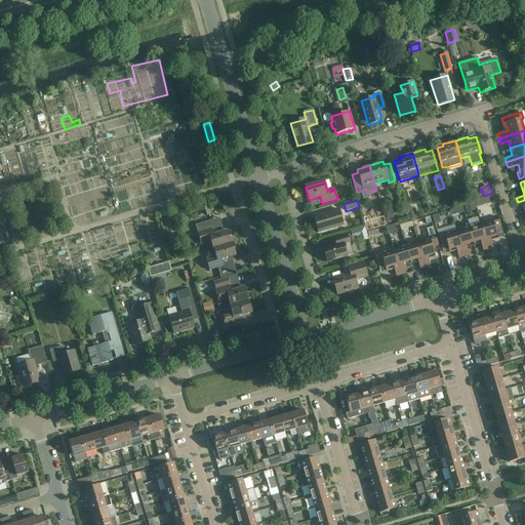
[(463,205),(466,212),(476,209),(474,202),(463,205)]
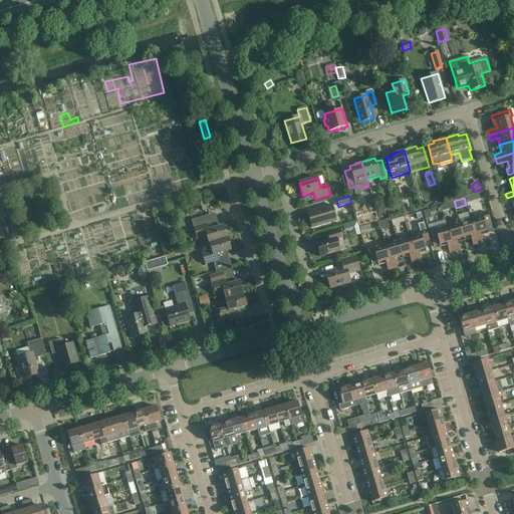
[(400,216),(408,214),(405,204),(398,206),(400,216)]
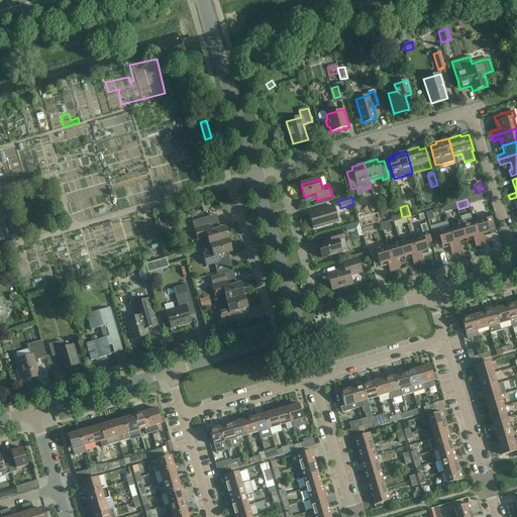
[(314,229),(338,222),(333,206),(309,213),(314,229)]
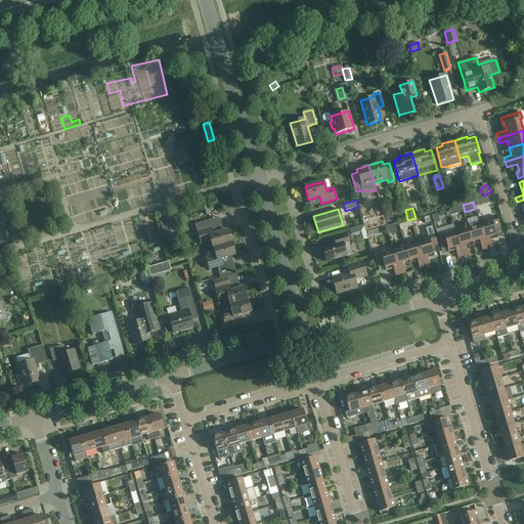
[(440,222),(437,214),(431,216),(434,224),(440,222)]
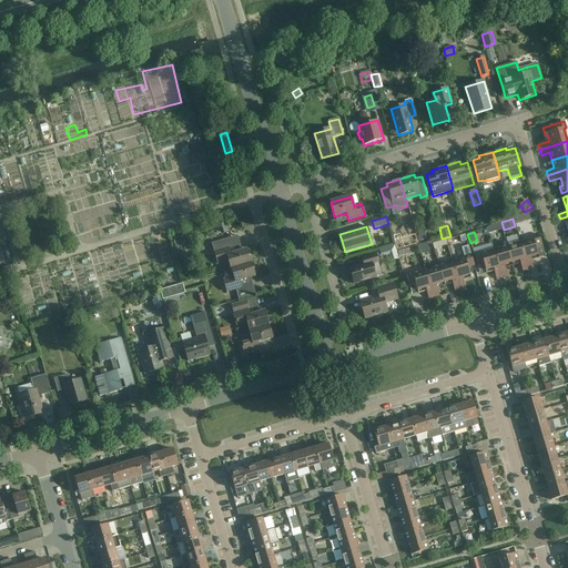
[(545,254),(539,235),(533,237),(533,239),(519,243),(528,271),(534,270),(530,259),(545,254)]
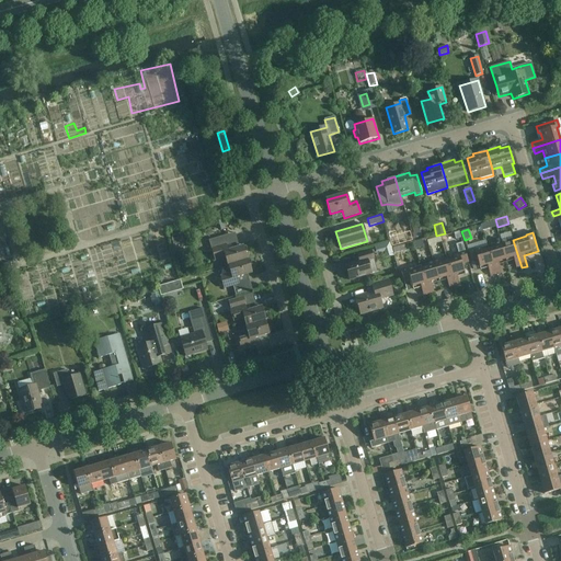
[(228,266),(247,260),(243,247),(228,251),(224,237),(208,241),(215,261),(225,258),(228,266)]
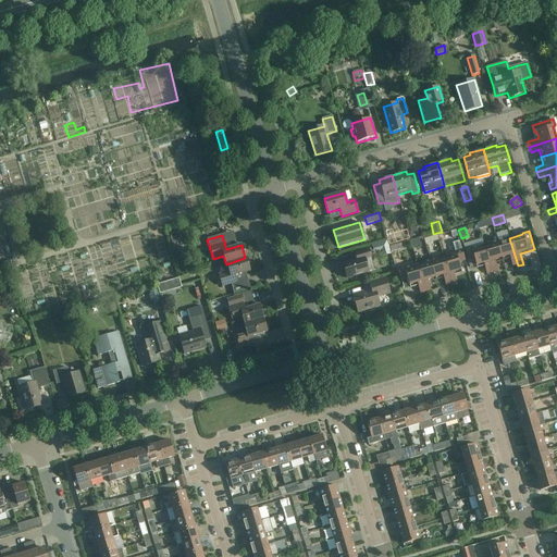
[(418,238),(417,239),(410,240),(411,247),(420,245),(418,238)]
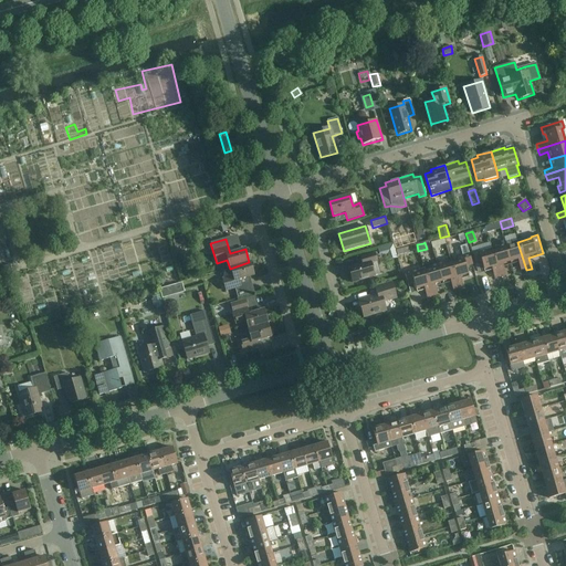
[(521,271),(526,270),(517,242),(505,245),(510,262),(517,260),(521,271)]
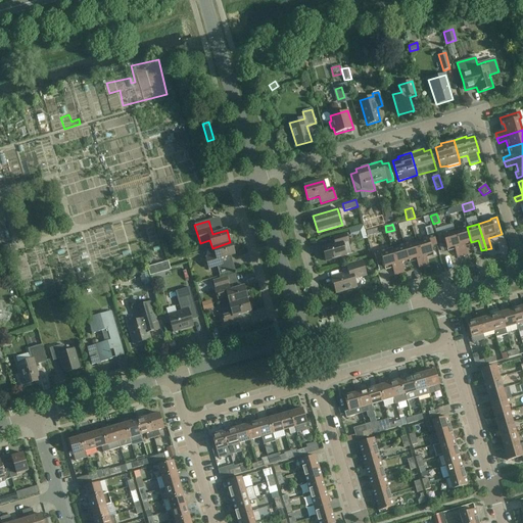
[(350,229),(350,231),(351,235),(359,233),(361,238),(365,237),(367,237),(363,226),(350,229)]
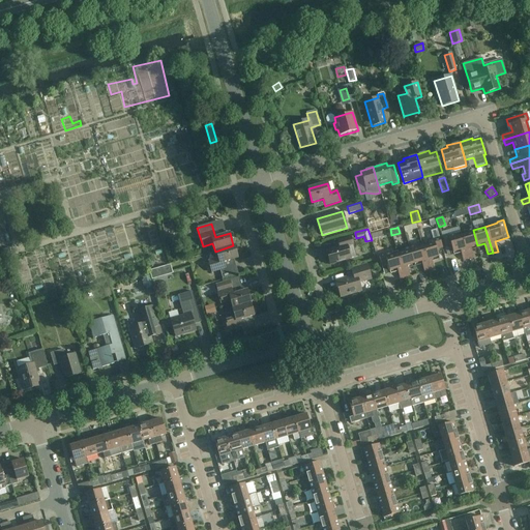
[(442,248),(437,230),(431,232),(433,240),(434,241),(421,245),(430,271),(435,270),(432,260),(439,258),(436,251),(442,248)]
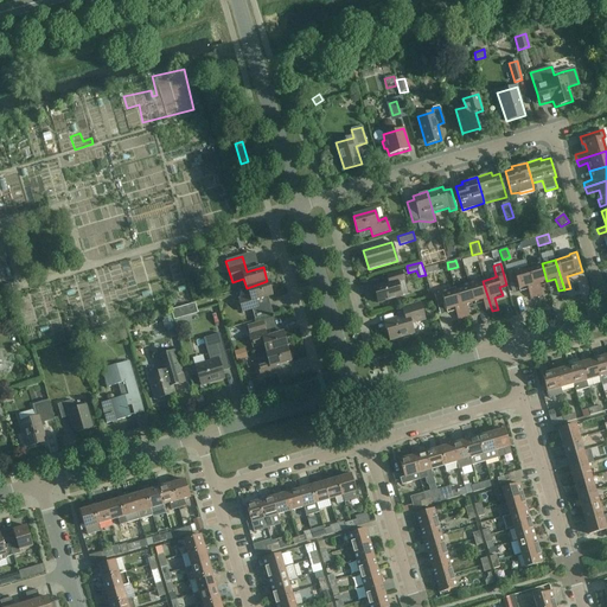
[(528,267),(536,298),(542,295),(538,283),(547,281),(542,263),(528,267)]
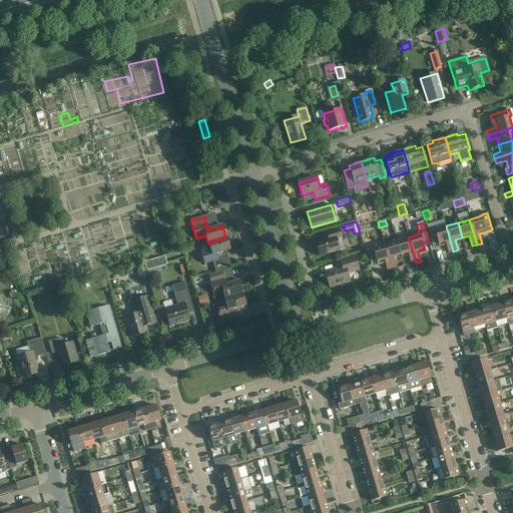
[(449,252),(453,251),(446,225),(434,229),(434,227),(428,229),(431,239),(437,237),(439,244),(446,242),(449,252)]
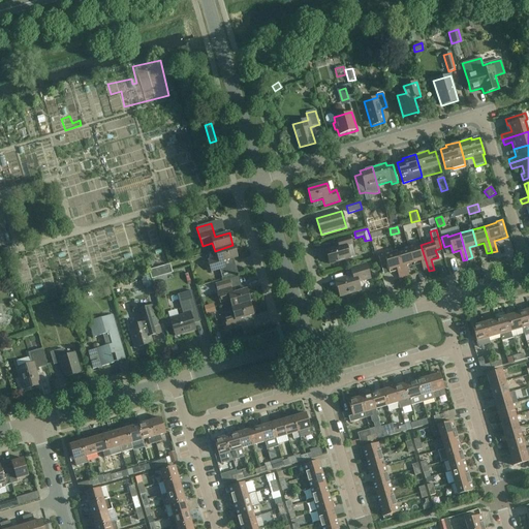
[(352,246),(350,237),(337,241),(339,247),(325,250),(330,265),(350,258),(346,247),(352,246)]
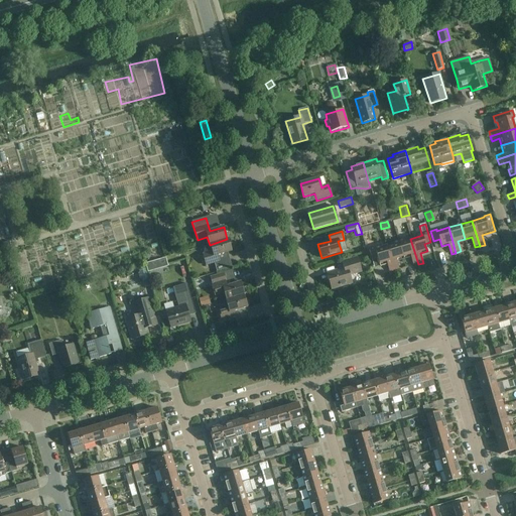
[(227,239),(210,245),(212,252),(203,255),(206,265),(220,261),(218,255),(232,251),(228,239),(227,239)]
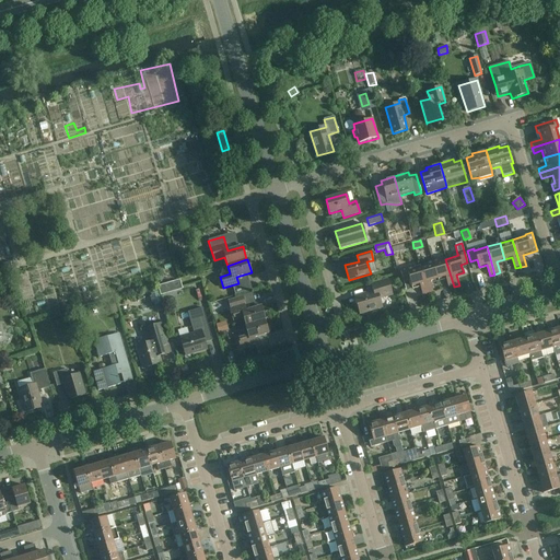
[(448,288),(454,287),(445,259),(432,263),(438,279),(445,277),(448,288)]
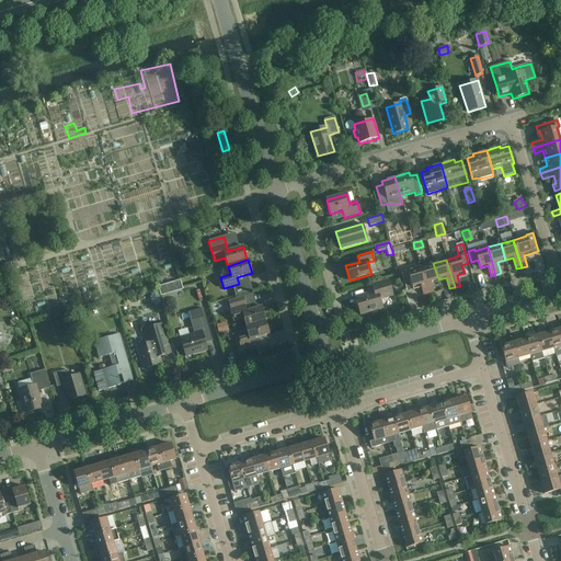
[(421,266),(428,295),(434,293),(431,282),(438,279),(433,263),(421,266)]
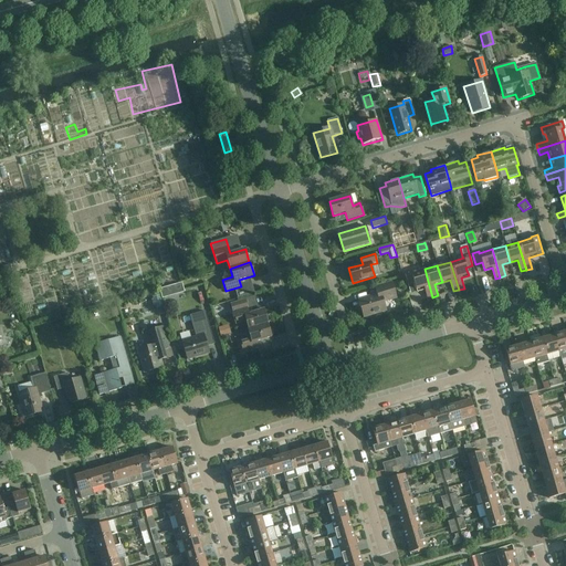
[(427,299),(432,297),(425,269),(411,273),(411,271),(405,273),(408,284),(413,282),(416,290),(423,287),(427,299)]
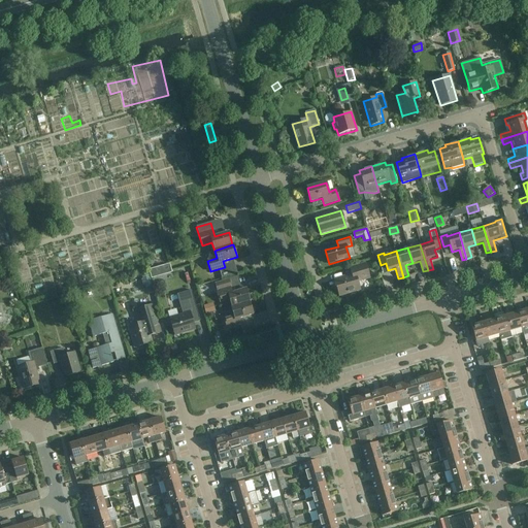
[(152,278),(172,272),(169,264),(149,270),(152,278)]
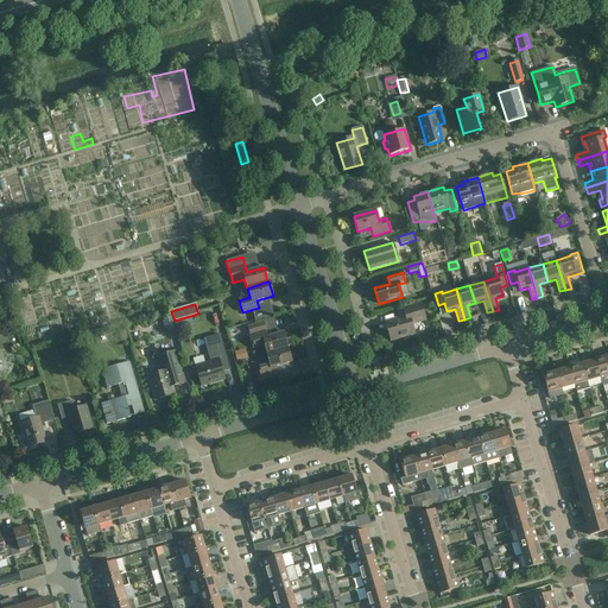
[(426,321),(420,304),(403,309),(405,317),(385,323),(385,324),(386,323),(391,340),(390,340),(390,341),(415,334),(415,333),(413,334),(411,325),(426,321)]
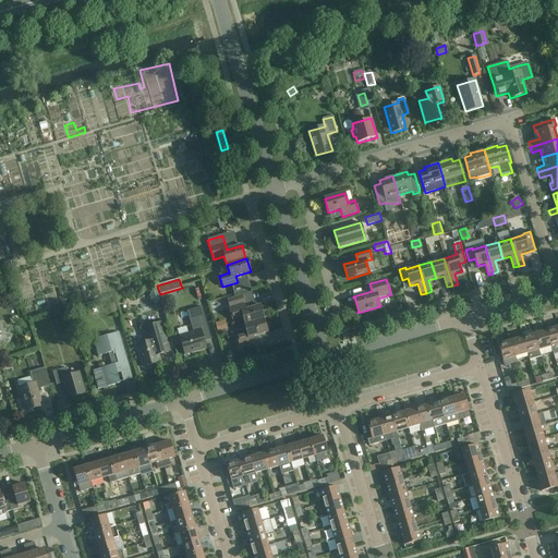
[(154,305),(160,303),(157,291),(149,292),(150,295),(149,296),(150,302),(153,302),(154,305)]
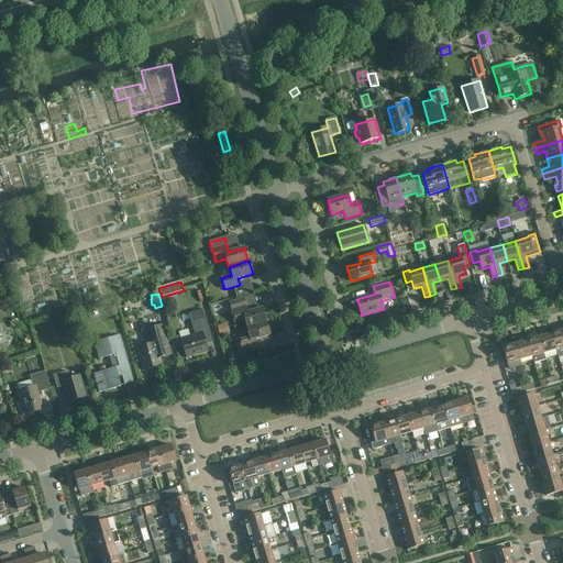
[(244,319),(246,328),(266,322),(263,308),(247,313),(245,307),(246,307),(244,299),(229,304),(231,310),(230,311),(234,322),(244,319)]
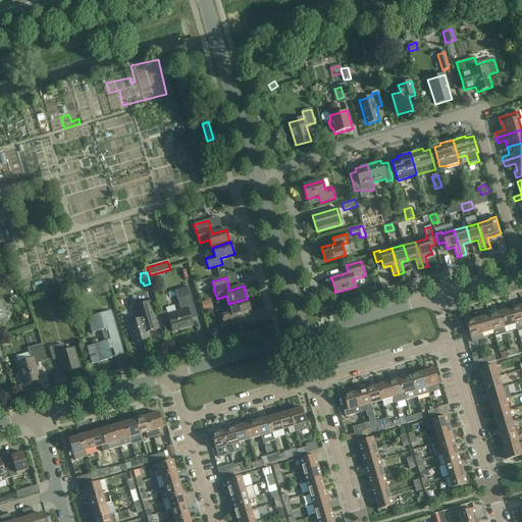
[(171,328),(172,332),(179,330),(194,326),(191,316),(196,315),(197,315),(189,288),(174,291),(177,299),(180,311),(167,315),(171,328)]
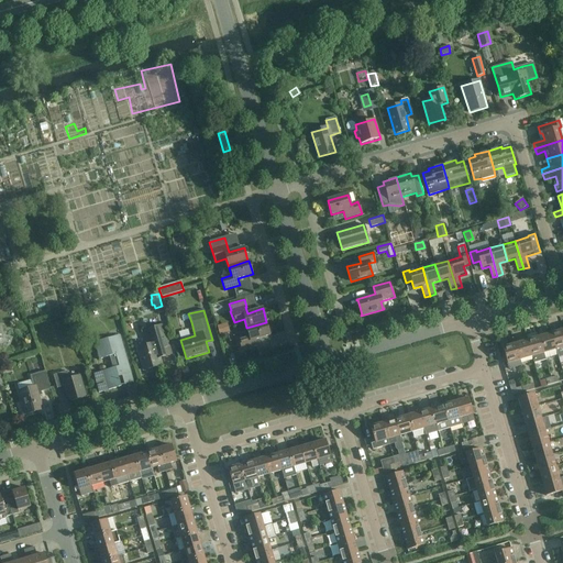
[(266,322),(246,328),(249,337),(238,339),(242,351),(256,346),(255,340),(269,335),(266,322)]
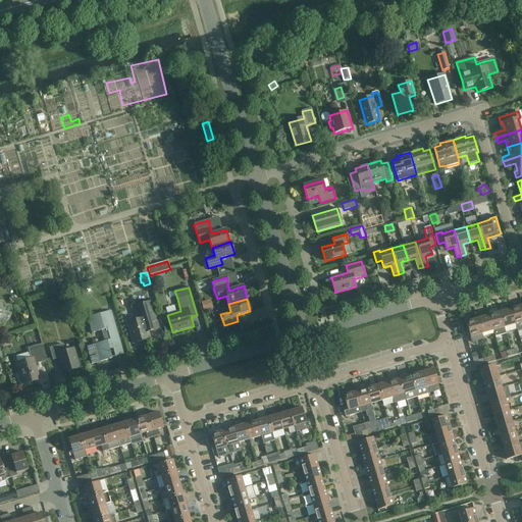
[(203,310),(213,308),(210,301),(202,303),(203,310)]
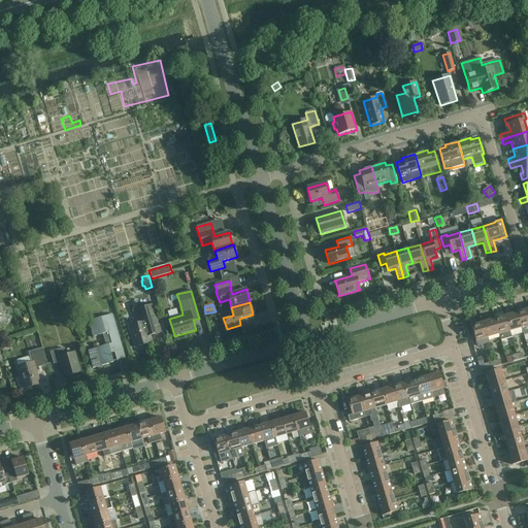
[(136,310),(140,324),(129,327),(135,348),(152,342),(150,336),(160,332),(153,305),(136,310)]
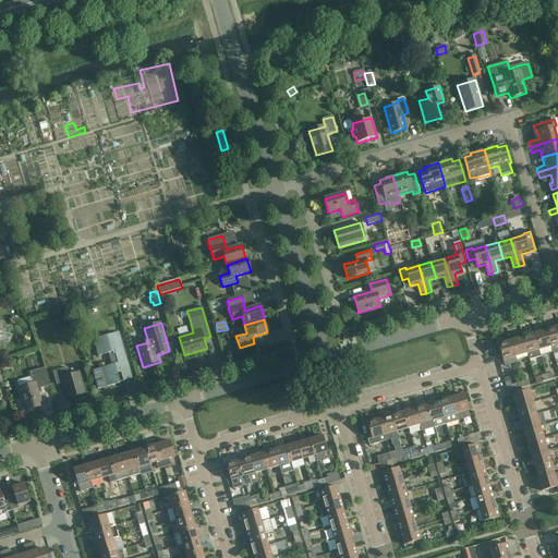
[(546,330),(553,352),(553,353),(557,351),(557,327),(546,330)]
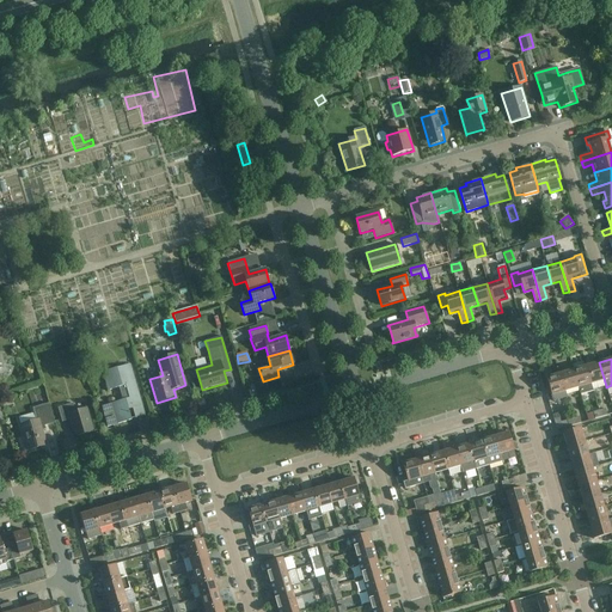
[(586,366),(592,384),(591,384),(593,390),(606,386),(599,362),(586,366)]
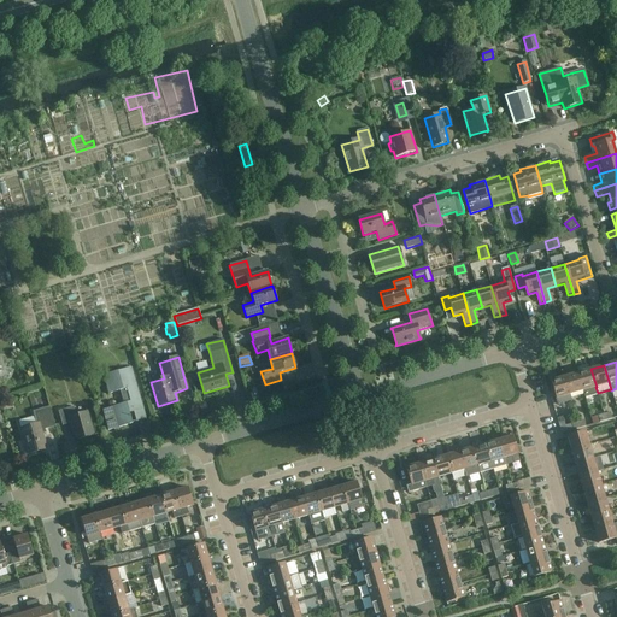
[(123,404),(112,407),(103,410),(109,430),(118,428),(133,424),(129,411),(133,410),(134,412),(144,409),(131,368),(104,376),(109,394),(119,391),(123,404)]
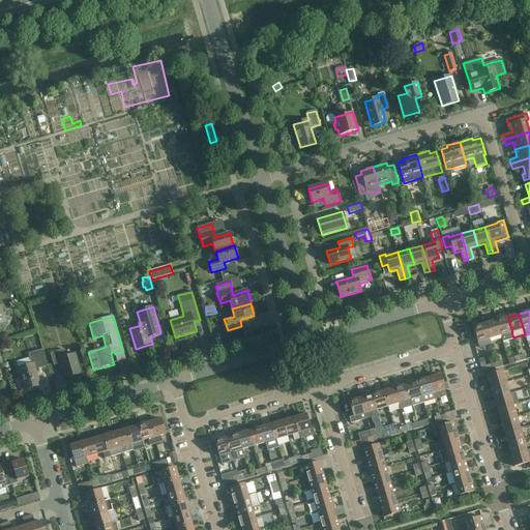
[(496,321),(501,336),(502,342),(513,339),(513,337),(511,332),(512,332),(507,317),(496,321)]
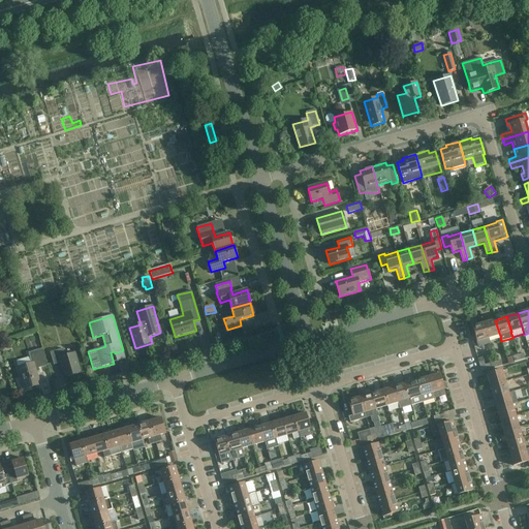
[(484,323),(489,339),(500,336),(495,320),(484,323)]
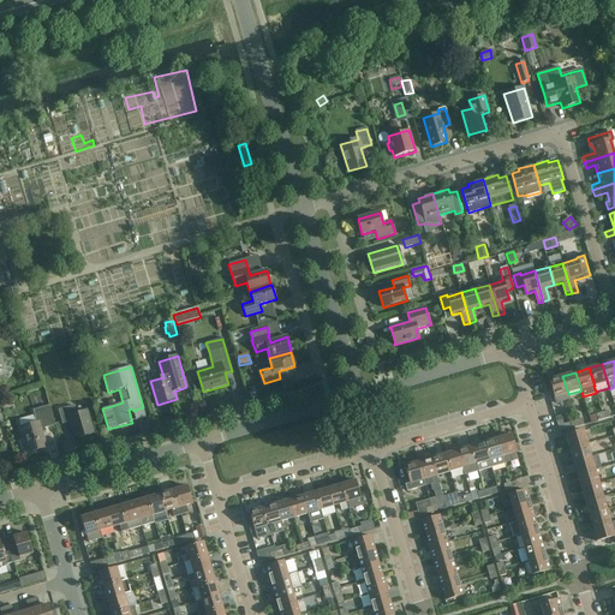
[(549,380),(554,398),(556,404),(569,400),(568,394),(562,376),(549,380)]
